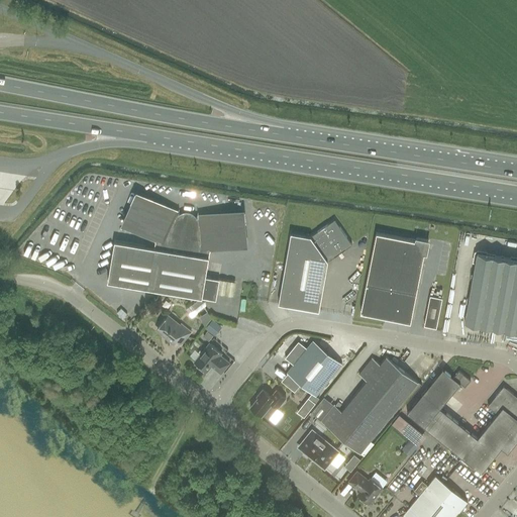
[(108,282),(148,288),(216,300),(220,279),(206,277),(211,248),(246,244),(243,211),(199,215),(199,214),(179,210),(179,212),(137,194),(123,224),(157,239),(156,247),(115,241),(108,282)]
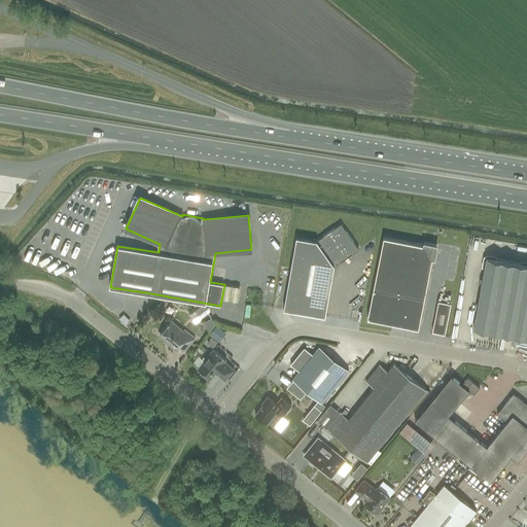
[(296,238),(284,310),(325,317),(335,267),(359,249),(342,223),(317,241),(296,238)]
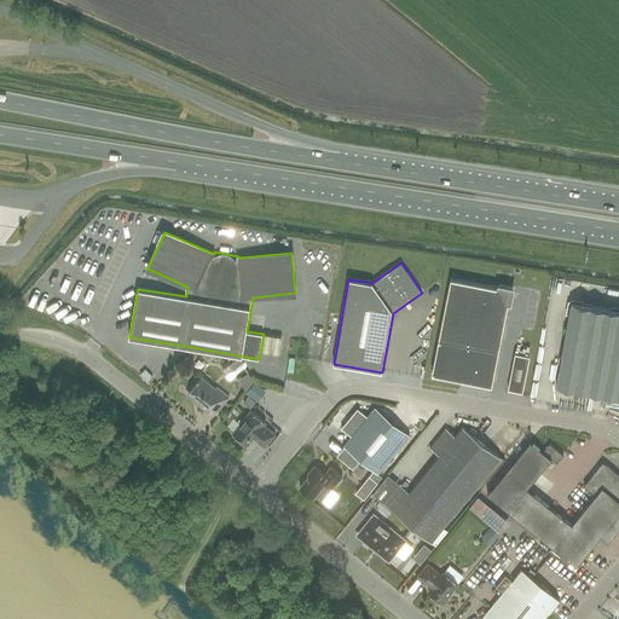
[(451,278),(439,339),(433,374),(492,386),(508,302),(510,304),(514,289),(499,285),(498,288),(451,278)]
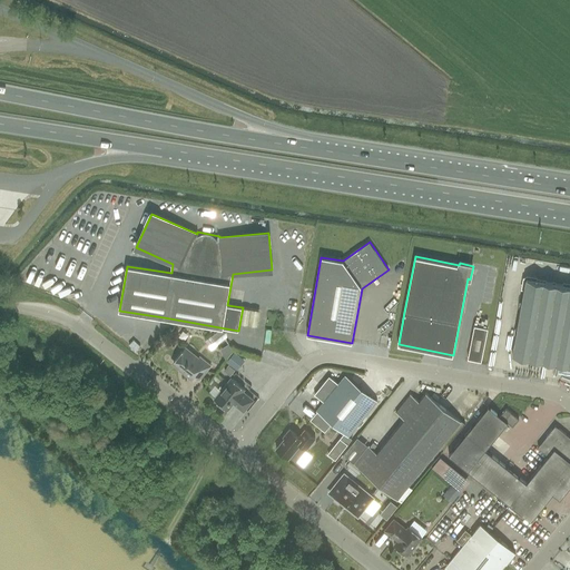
[(569,365),(569,286),(527,278),(513,355),(569,365)]
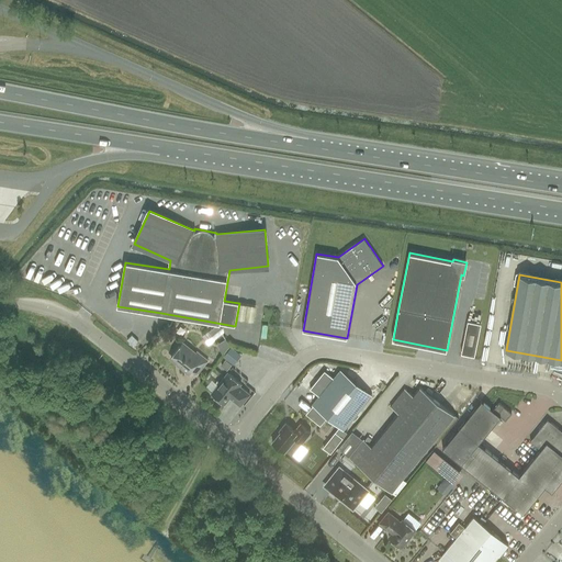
[(468,321),(461,353),(475,356),(481,324),(468,321)]
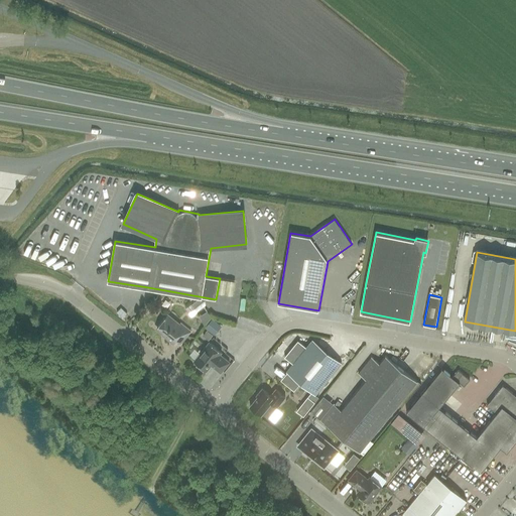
[(199,299),(185,309),(191,317),(206,305),(206,300),(199,299)]
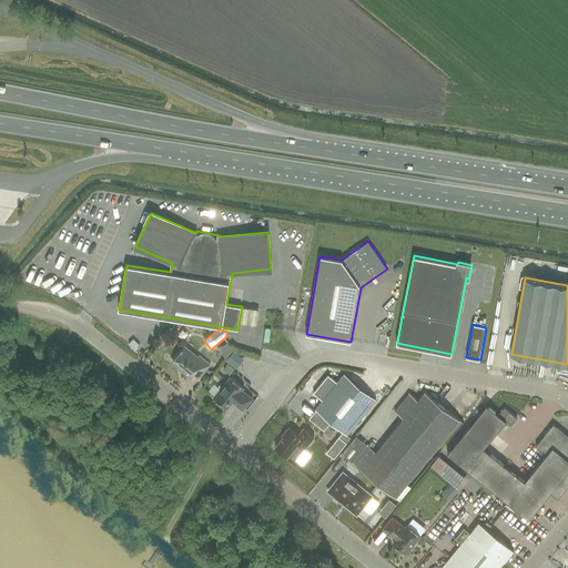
[(222,346),(226,355),(235,351),(231,342),(222,346)]
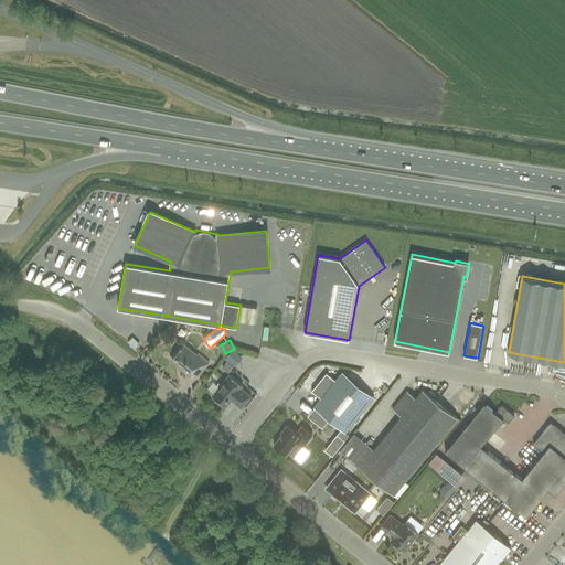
[(210,363),(199,353),(196,356),(183,345),(172,360),(180,365),(178,366),(190,376),(193,371),(199,375),(210,363)]
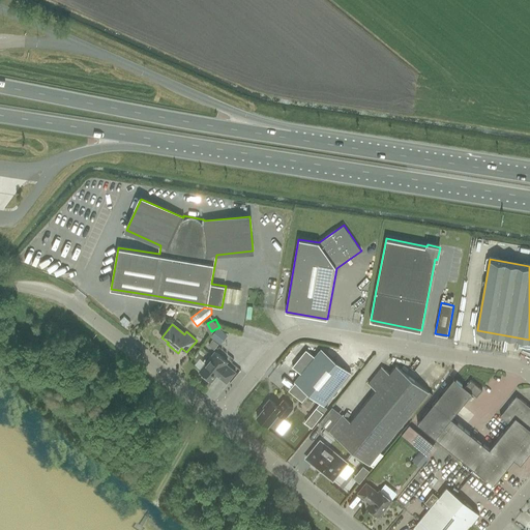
[(219,343),(226,334),(217,328),(211,336),(219,343)]
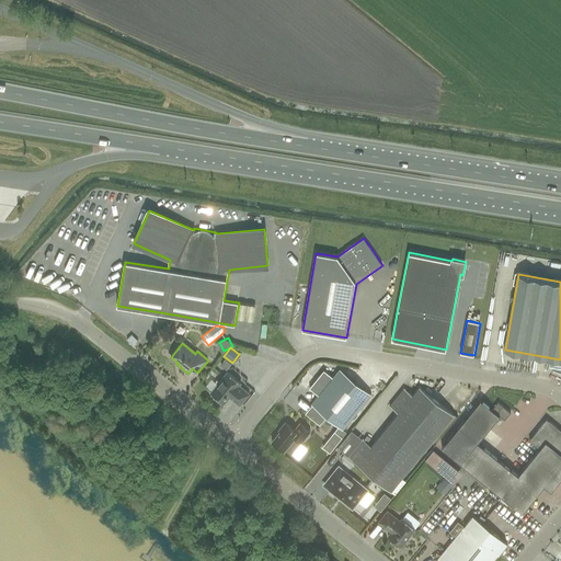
[(340,369),(311,404),(339,426),(343,430),(371,395),(340,369)]
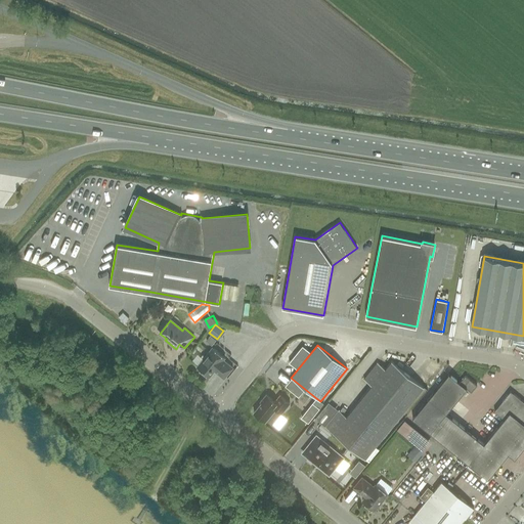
[(225,358),(213,348),(198,366),(210,377),(213,373),(213,370),(215,370),(219,374),(218,374),(224,379),(233,367),(224,360),(225,358)]
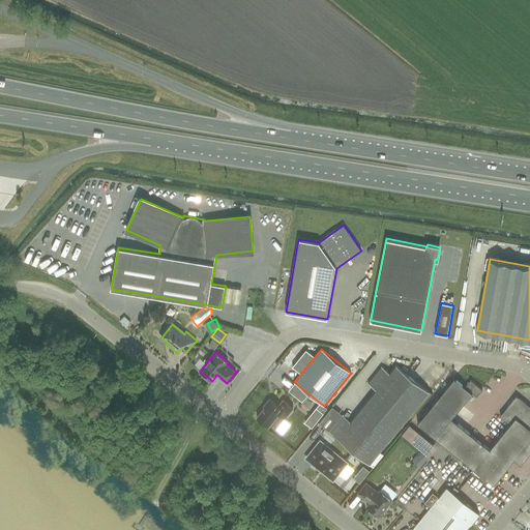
[(390,373),(382,366),(369,383),(376,390),(351,421),(343,415),(329,432),(370,465),(430,391),(396,365),(390,373)]
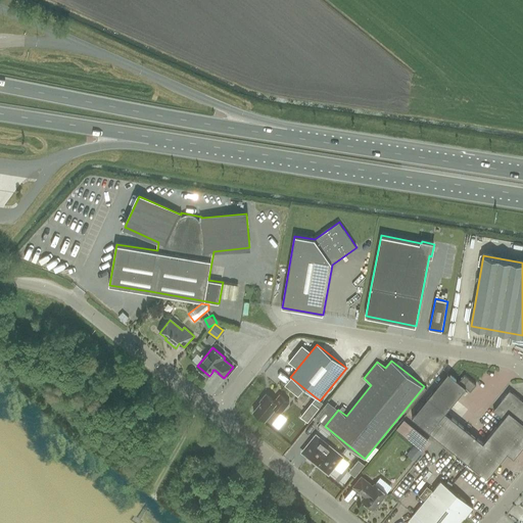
[(413,417),(430,431),(487,478),(508,453),(514,458),(522,446),(522,400),(510,390),(493,411),(504,418),(483,443),(445,413),(466,387),(471,391),(477,384),(465,375),(460,381),(448,372),(413,417)]
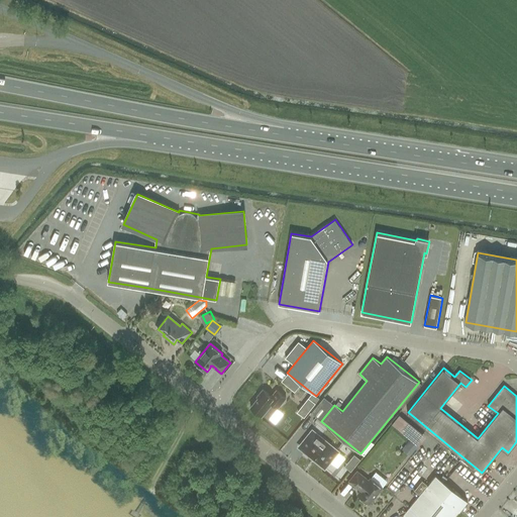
[(269,420),(278,408),(286,398),(277,390),(272,396),(263,389),(257,396),(259,397),(250,407),(262,416),(263,415),(269,420)]
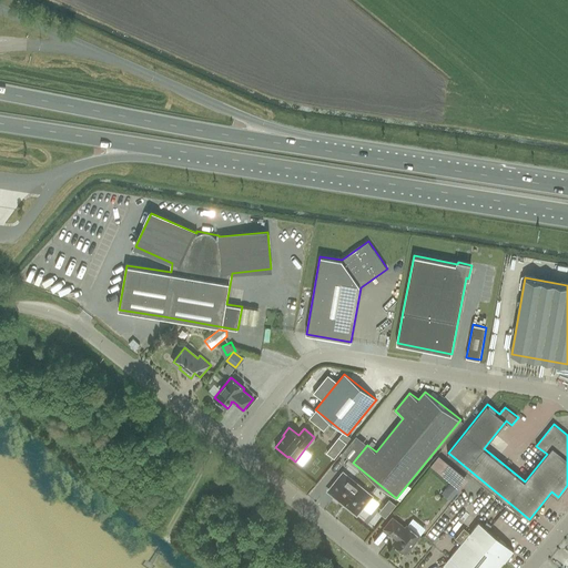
[(343,432),(340,437),(347,444),(351,438),(347,435),(343,432)]
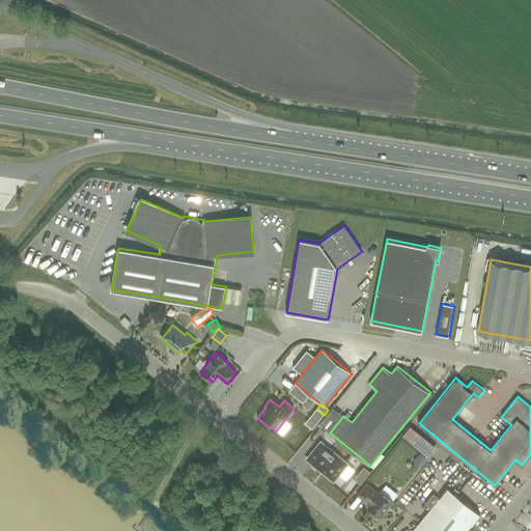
[(439,448),(411,426),(402,436),(421,451),(413,462),(421,469),(426,462),(429,464),(432,459),(430,457),(439,448)]
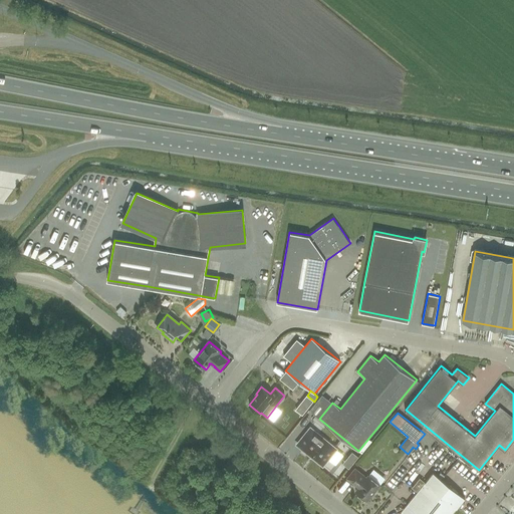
[(298,445),(323,465),(335,449),(311,429),(298,445)]
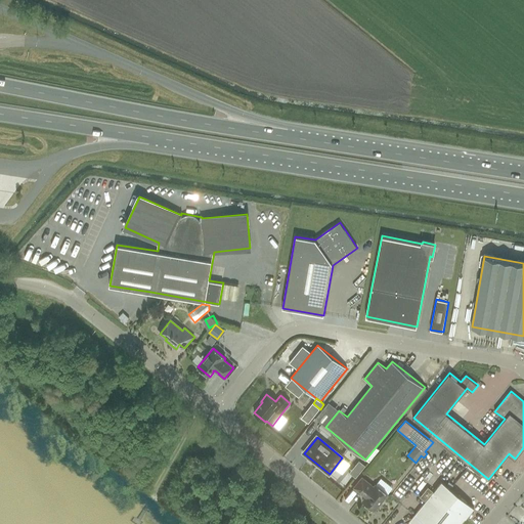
[(375,511),(388,494),(376,484),(374,487),(362,478),(354,487),(366,496),(362,500),(375,511)]
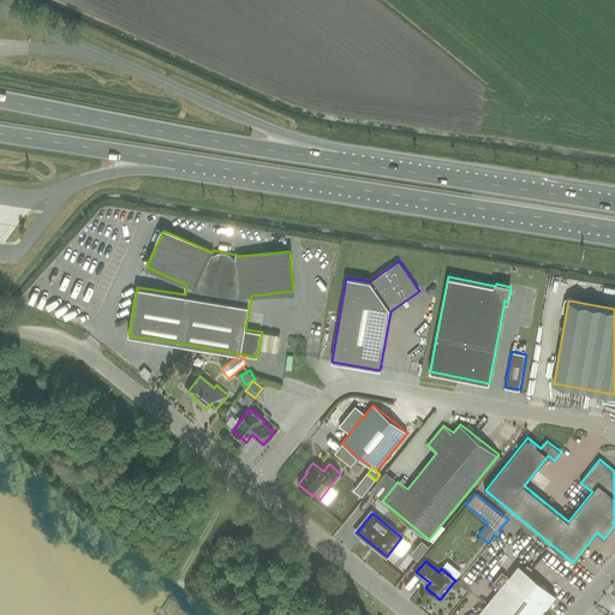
[(541,614),(556,596),(519,565),(481,613),(484,614),(541,614)]
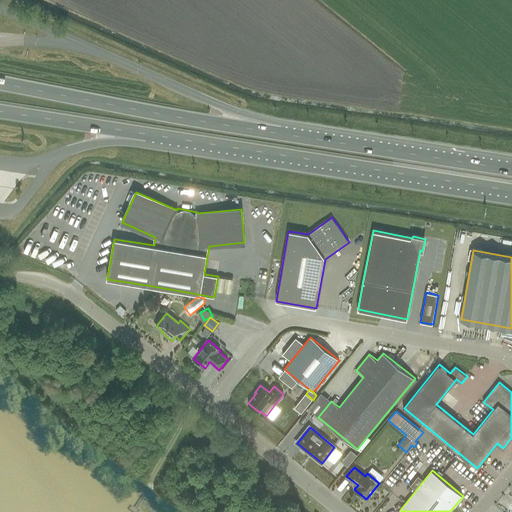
[(411,486),(415,489),(423,480),(418,476),(411,486)]
